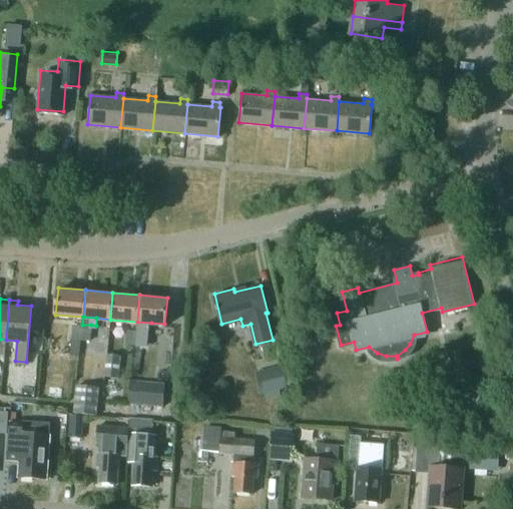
[(150,332),(151,323),(137,322),(136,329),(136,331),(135,342),(144,343),(145,332),(150,332)]
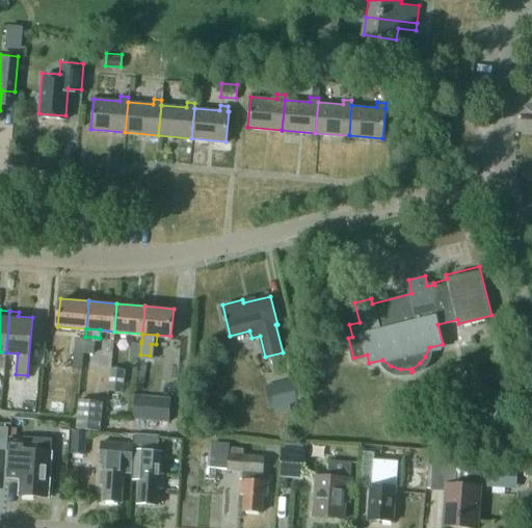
[(74,350),(84,350),(85,337),(76,336),(74,350)]
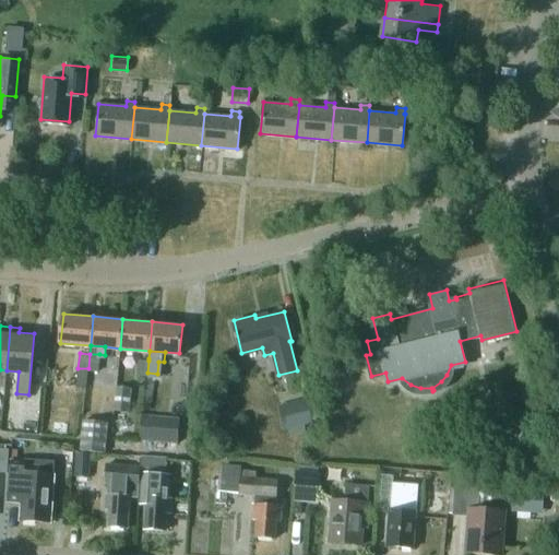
[(99,354),(90,354),(88,368),(98,369),(99,354)]
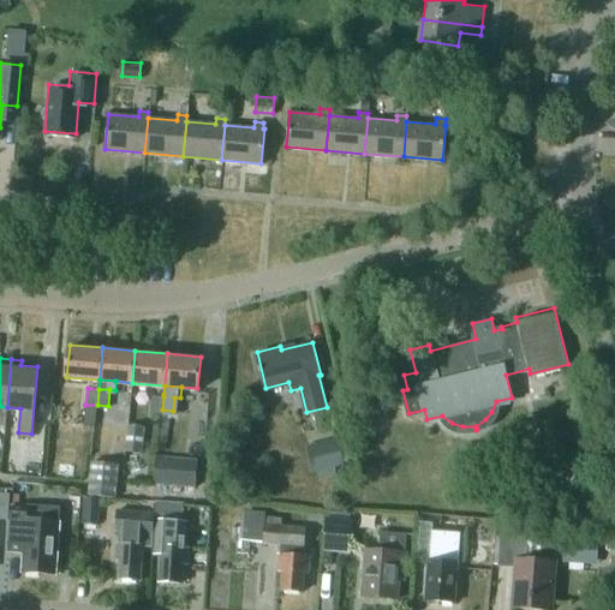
[(163,396),(163,394),(153,394),(151,410),(162,410),(163,396)]
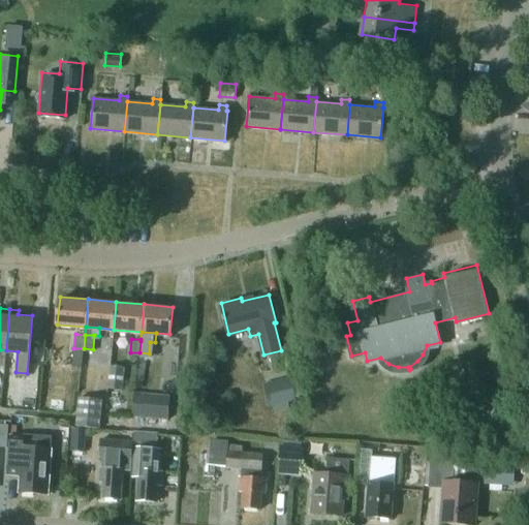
[(124,364),(109,363),(106,385),(122,387),(124,364)]
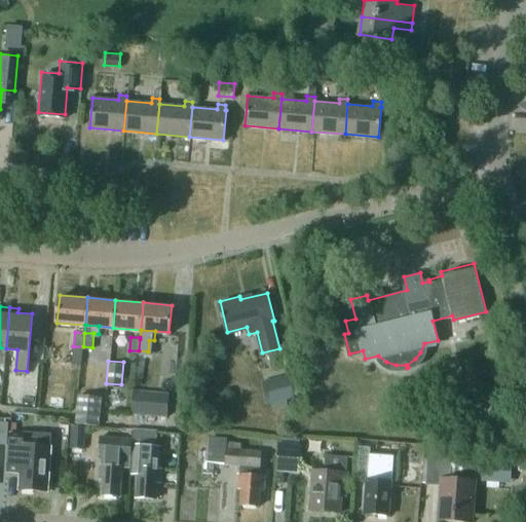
[(295,396),(290,375),(264,381),(268,402),(295,396)]
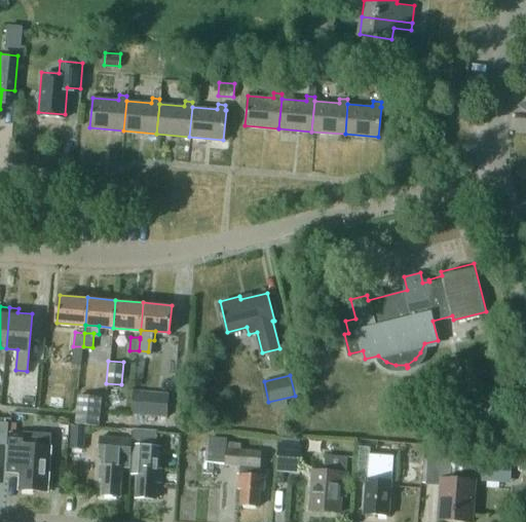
[(21,377),(20,407),(35,408),(37,378),(21,377)]
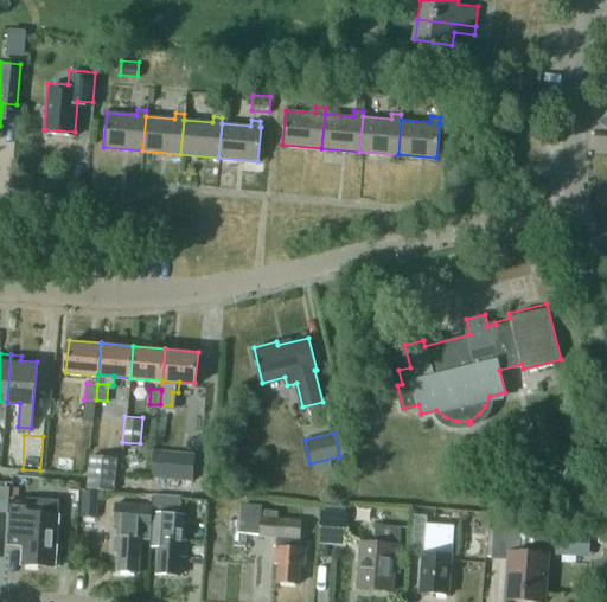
[(195,454),(153,450),(151,474),(192,478),(195,454)]
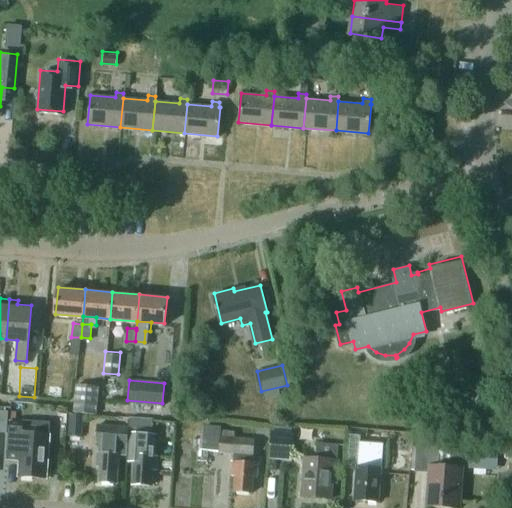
[(99,384),(75,381),(72,410),(96,412),(99,384)]
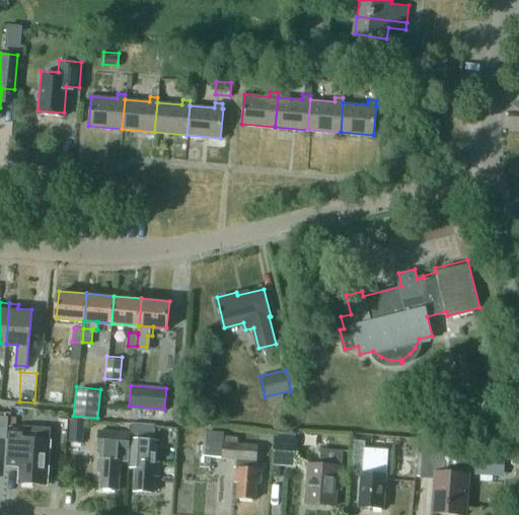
[(83,441),(84,419),(71,418),(69,440),(83,441)]
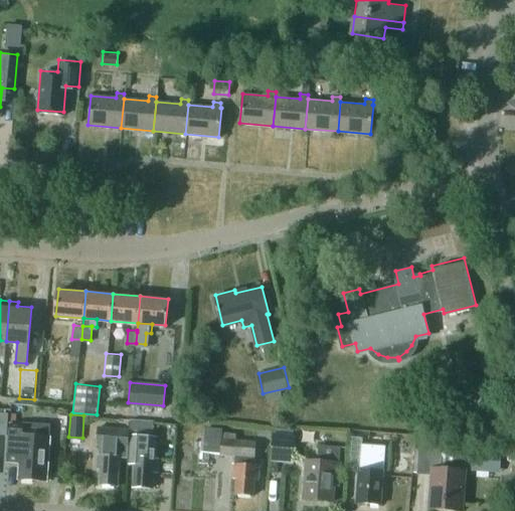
[(153,470),(157,470),(158,458),(154,458),(155,436),(153,436),(154,419),(131,417),(130,428),(129,434),(131,434),(129,457),(136,457),(134,485),(152,486),(153,470)]
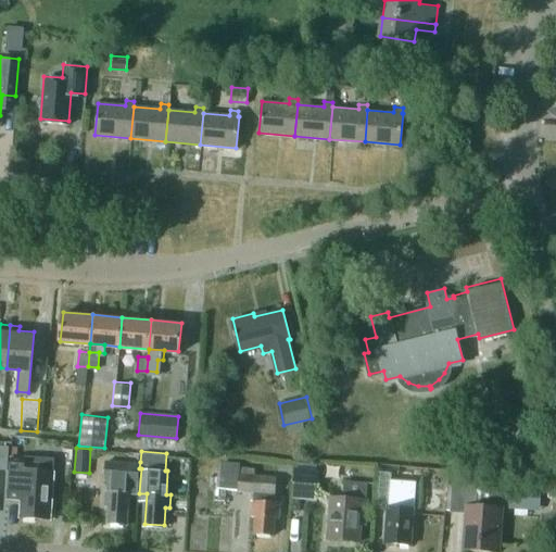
[(8,487),(22,487),(20,514),(50,516),(52,469),(23,467),(23,455),(10,454),(8,487)]
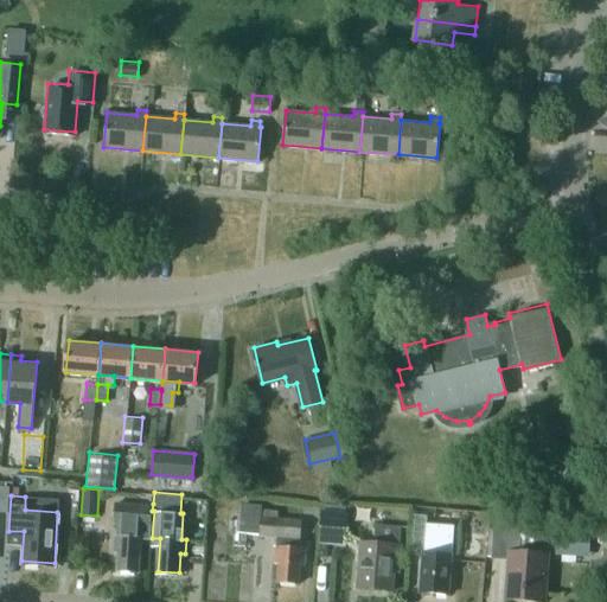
[(582,501),(586,518),(602,514),(598,498),(582,501)]
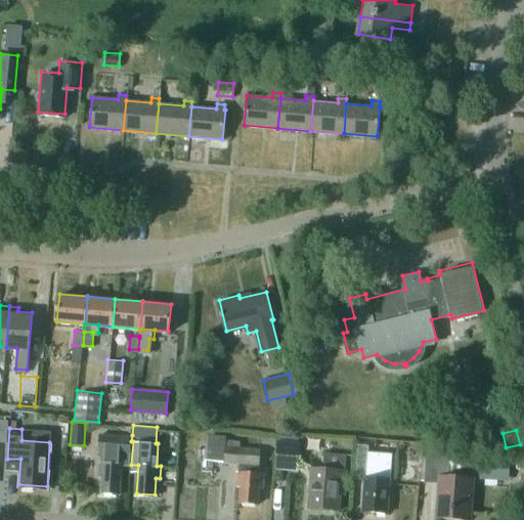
[(132,435),(99,433),(98,451),(103,451),(102,462),(98,461),(97,474),(101,475),(100,491),(118,492),(120,465),(130,465),(131,441),(132,435)]
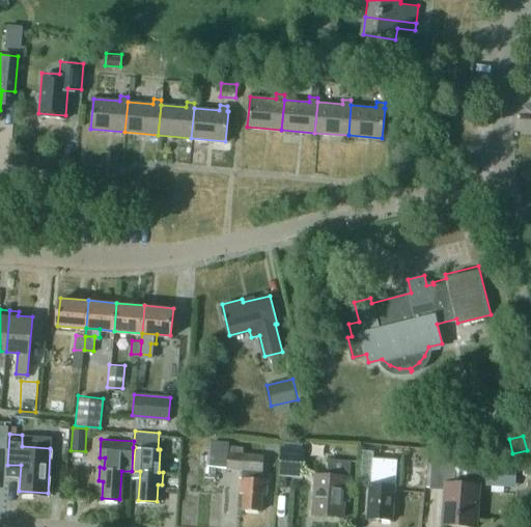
[(228,444),(229,440),(210,439),(207,465),(227,466),(228,444)]
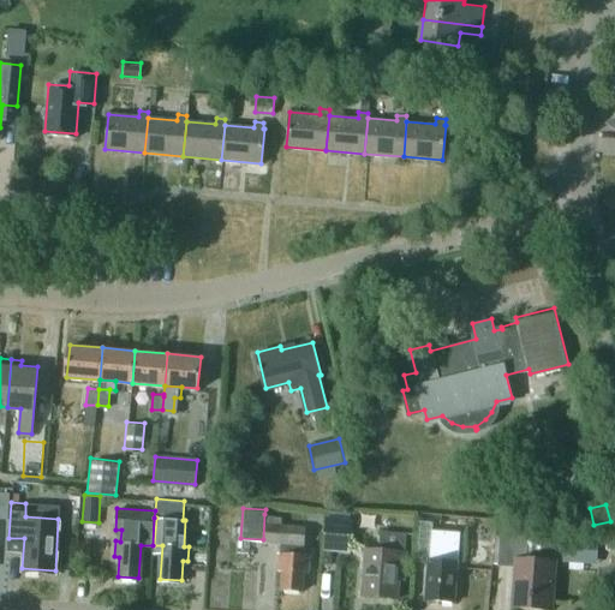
[(282,567),(281,587),(303,588),(304,568),(309,568),(310,554),(304,554),(305,525),(281,522),(282,515),(264,514),(263,539),(263,540),(280,542),(279,551),(278,567),(282,567)]
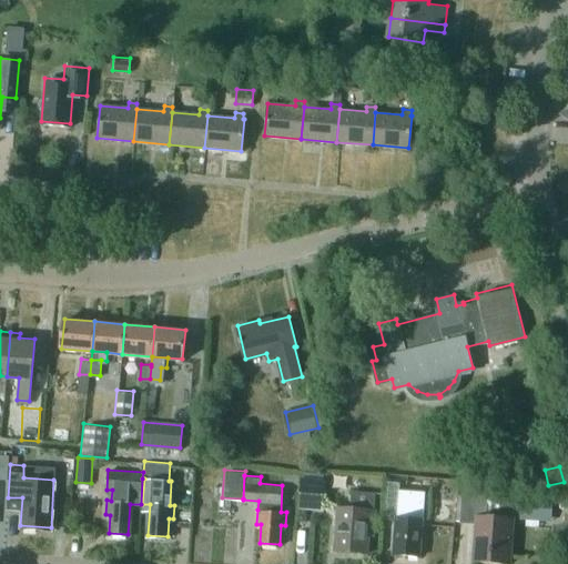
[(298,504),(321,506),(323,480),(301,477),(298,504)]
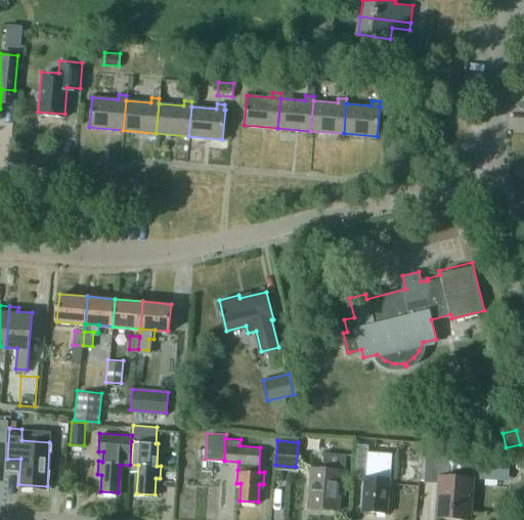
[(390,478),(390,477),(392,452),(367,450),(368,443),(356,442),(354,477),(365,478),(362,510),(387,512),(388,495),(389,493),(390,478)]
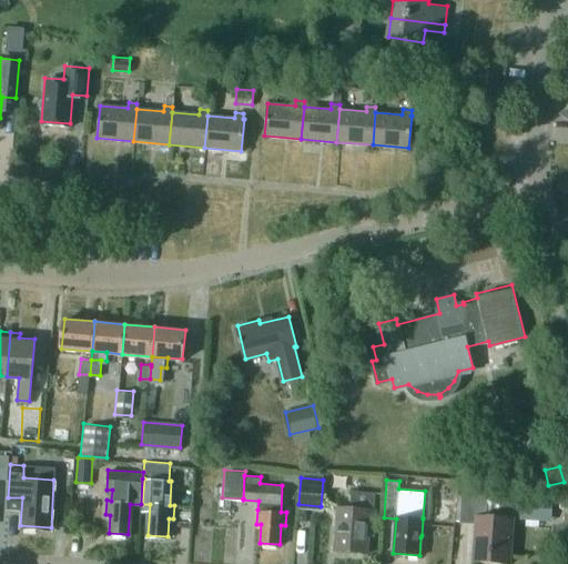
[(464,489),(460,520),(476,521),(473,559),(508,562),(513,516),(485,514),(487,491),(464,489)]
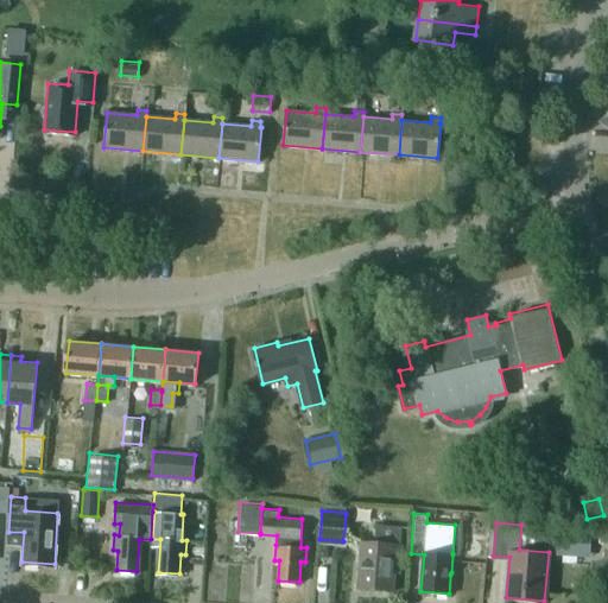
[(356,585),(392,589),(393,569),(398,570),(401,526),(377,524),(374,541),(360,540),(356,585)]
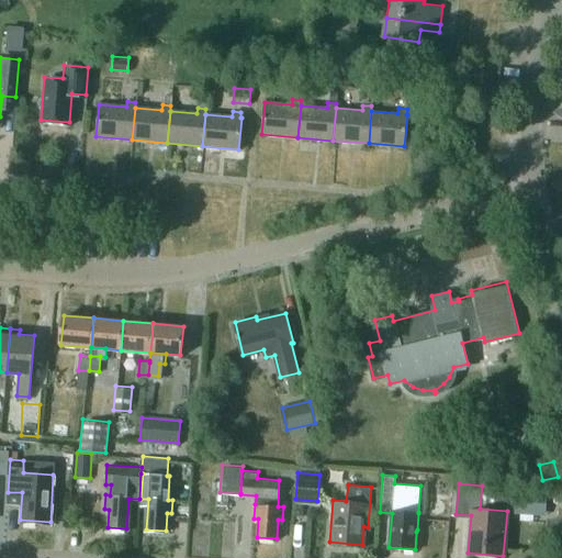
[(487,487),(486,501),(512,503),(513,489),(487,487)]
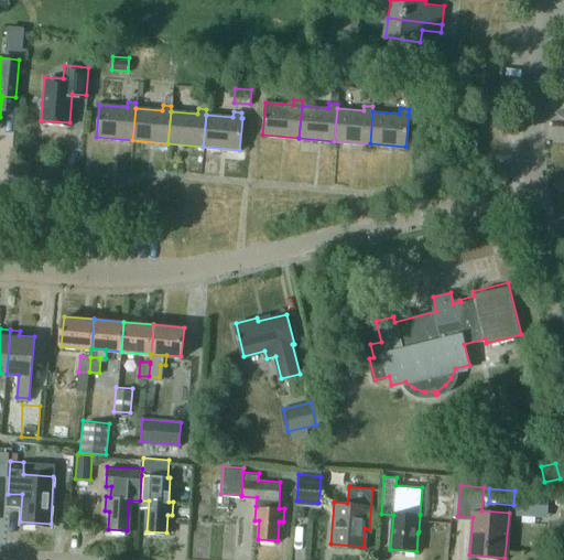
[(550,493),(517,490),(516,514),(548,516),(550,493)]
